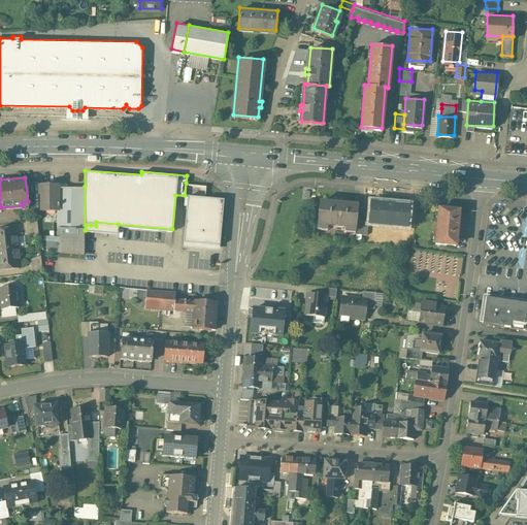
[(186,183),(185,195),(188,196),(188,195),(205,196),(206,184),(186,183)]
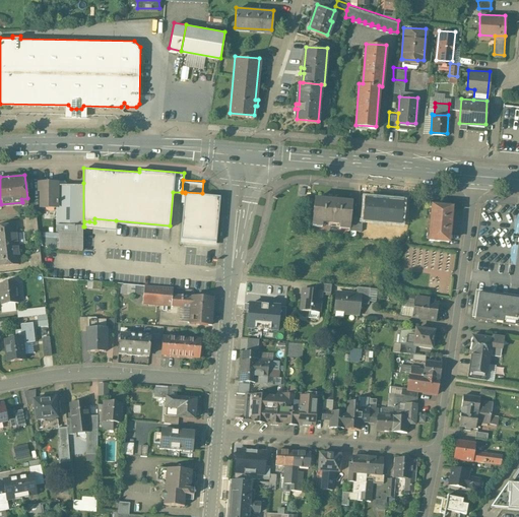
[(45,203),(56,203),(57,183),(57,181),(40,181),(40,189),(42,189),(42,203),(45,203)]
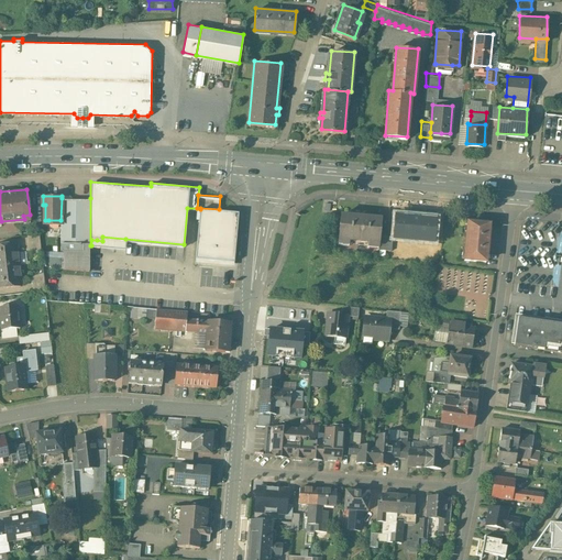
[(89,268),(90,245),(90,198),(73,198),(62,198),(61,220),(61,233),(61,250),(66,250),(65,267),(89,268)]
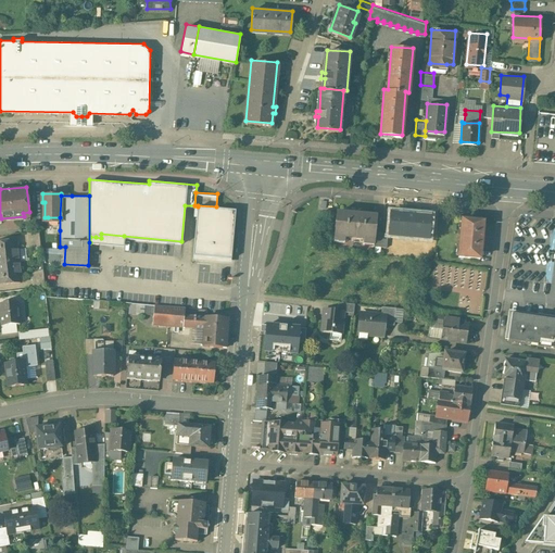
[(216,206),(198,205),(198,206),(193,253),(230,256),(235,209),(216,206)]
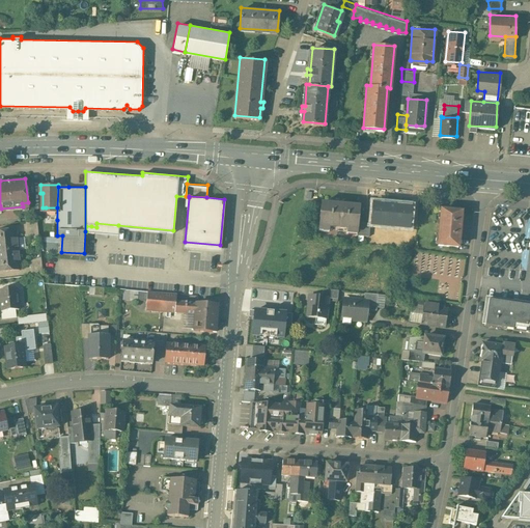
[(360,204),(322,200),(319,224),(358,226),(360,204)]
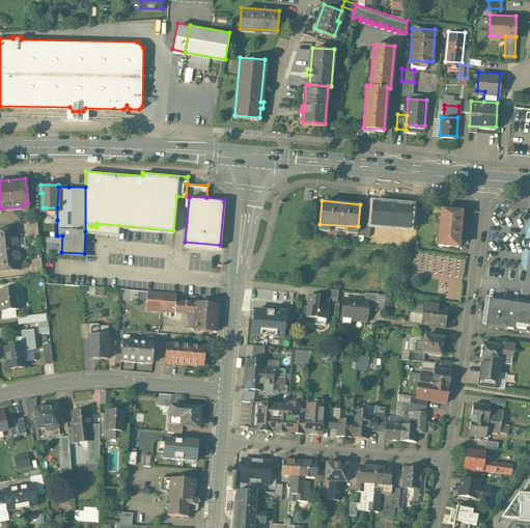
[(412,204),(372,201),(370,222),(410,226),(412,204)]
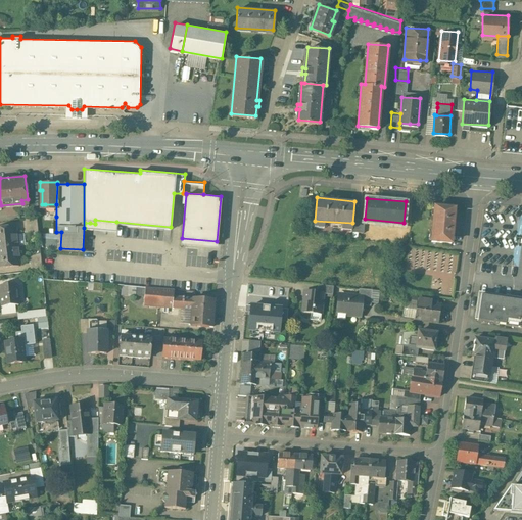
[(444,204),(438,203),(438,204),(435,204),(432,239),(453,241),(456,206),(444,205),(444,204)]
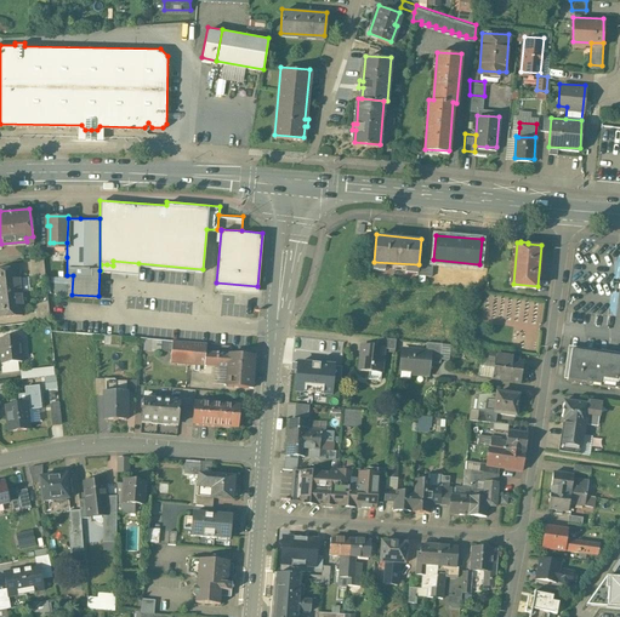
[(67,243),(53,243),(53,257),(67,257),(67,243)]
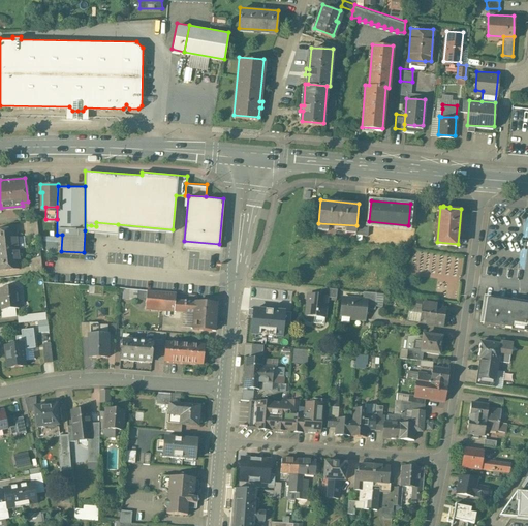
[(37,218),(26,219),(26,226),(25,233),(34,236),(38,235),(37,218)]
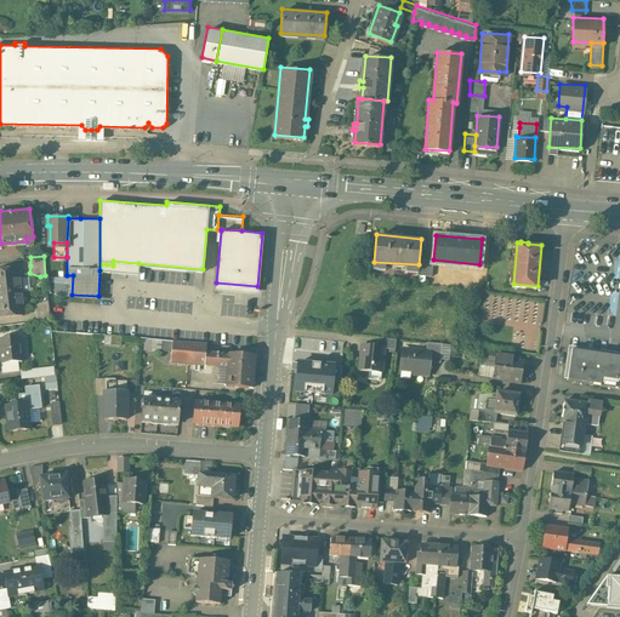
[(137,273),(138,263),(113,261),(113,266),(107,264),(101,264),(101,270),(137,273)]
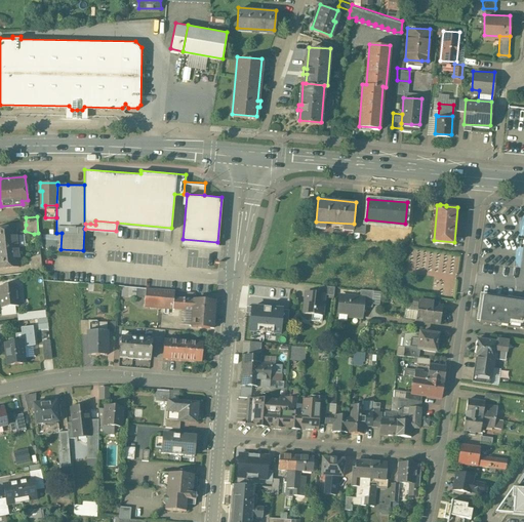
[(15,227),(0,228),(0,267),(19,266),(18,258),(21,258),(17,232),(16,232),(15,227)]
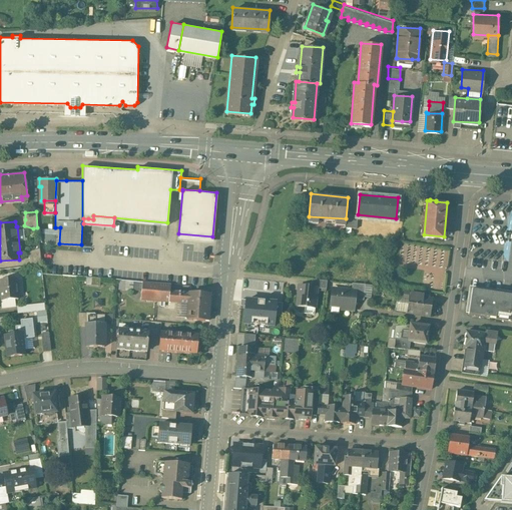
[(55,232),(44,232),(44,240),(46,241),(55,243),(55,232)]
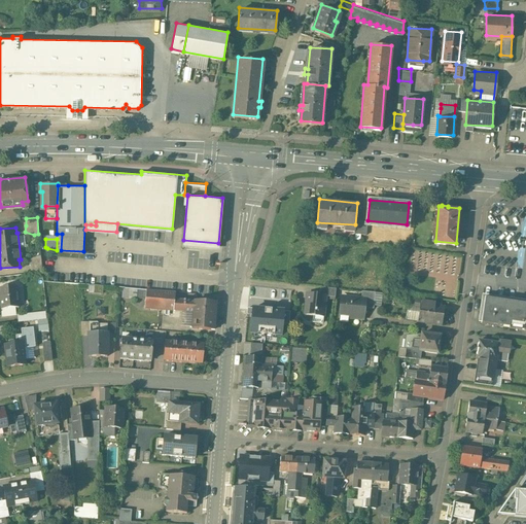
[(41,253),(36,254),(28,259),(31,264),(31,271),(42,270),(41,253)]
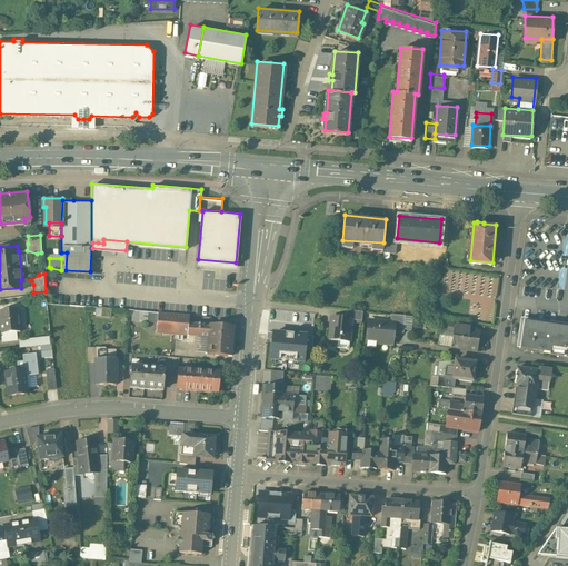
[(19,307),(0,308),(0,316),(1,331),(21,329),(19,307)]
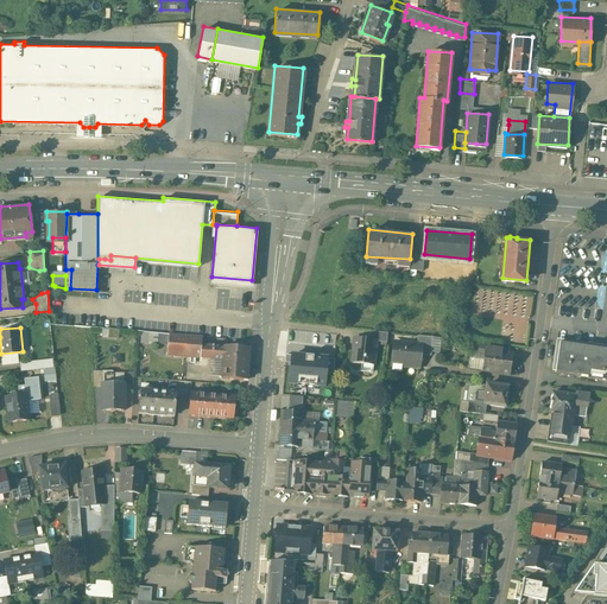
[(372,328),(372,337),(375,338),(375,339),(387,339),(389,329),(372,328)]
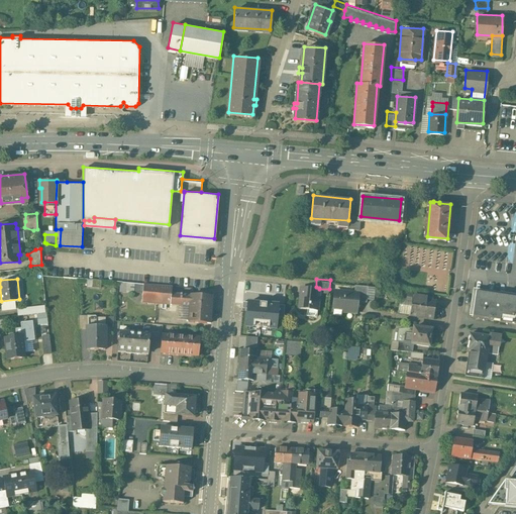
[(143,290),(143,282),(134,281),(134,290),(143,290)]
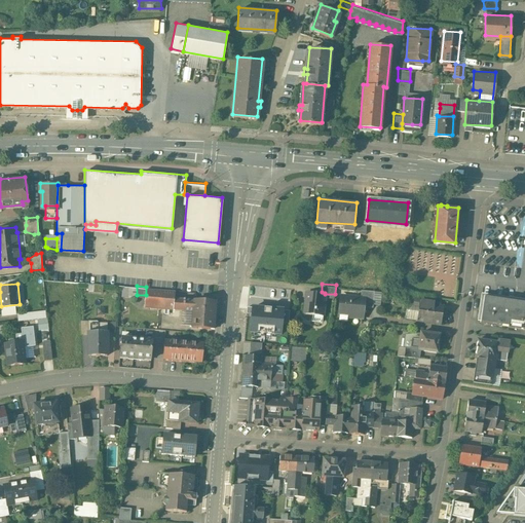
[(145,304),(174,307),(175,297),(175,290),(176,290),(176,289),(146,287),(146,295),(145,304)]
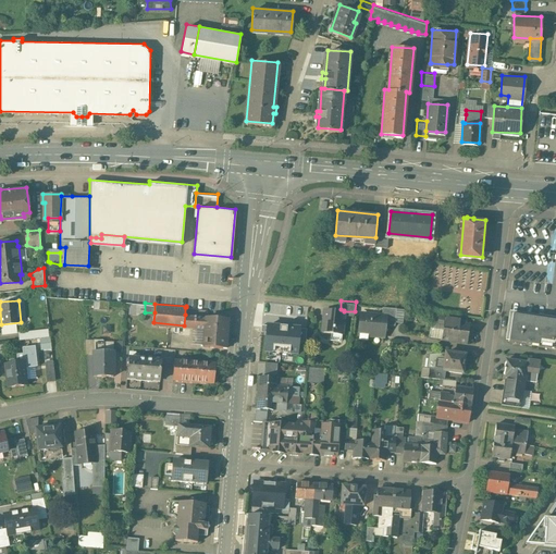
[(383,305),(382,314),(385,314),(385,319),(396,320),(396,307),(396,306),(383,305)]
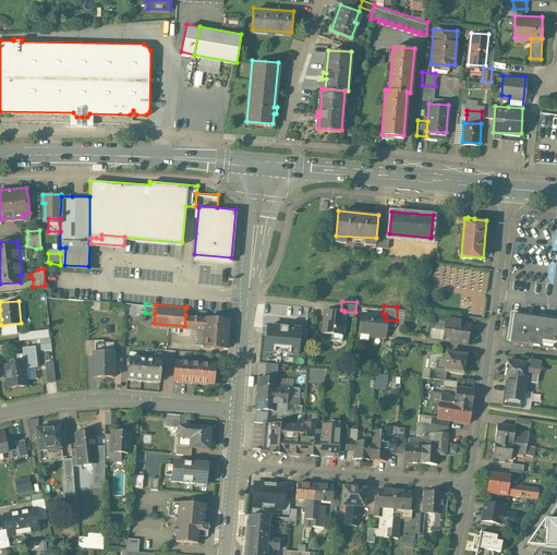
[(286,308),(267,306),(267,314),(265,313),(265,321),(266,321),(266,329),(283,329),(285,312),(286,308)]
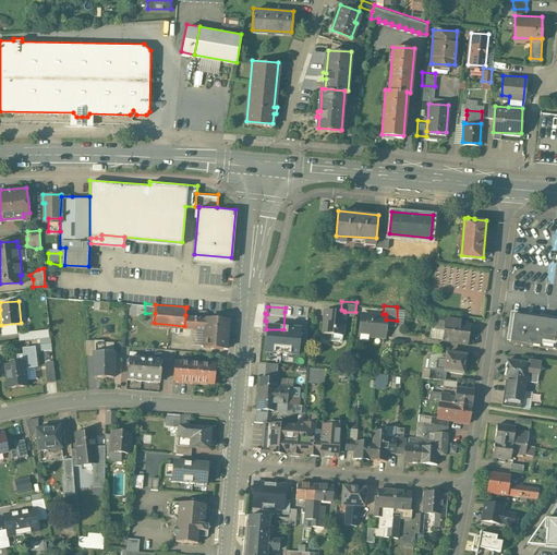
[(397,308),(397,321),(403,321),(403,314),(408,315),(409,309),(397,308)]
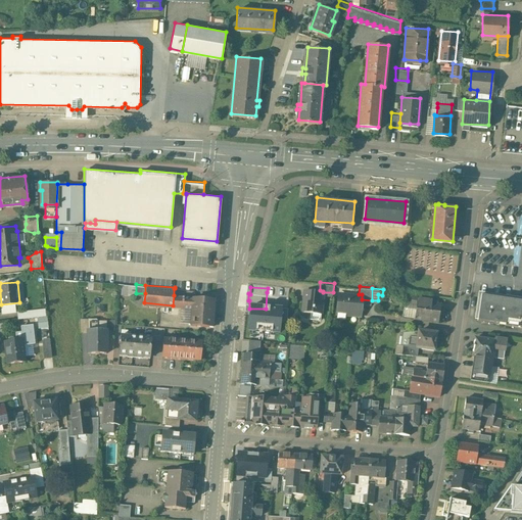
[(320,290),(304,289),(302,310),(322,312),(323,292),(323,291),(320,290)]
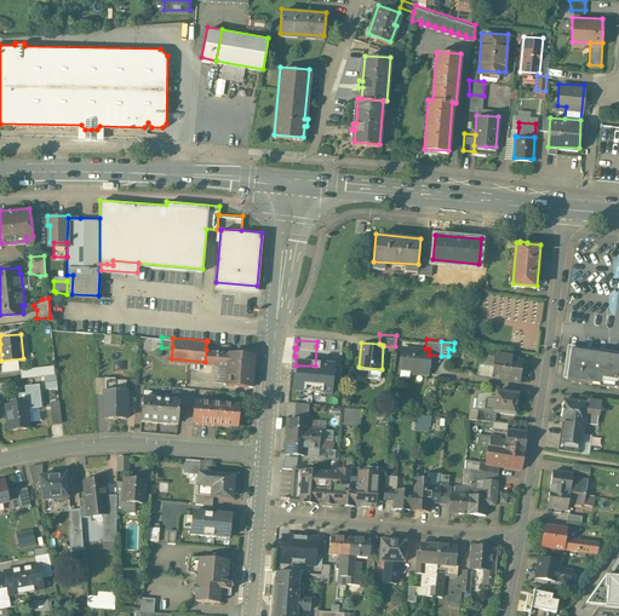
[(316,346),(315,366),(320,366),(320,362),(338,362),(338,347),(316,346)]
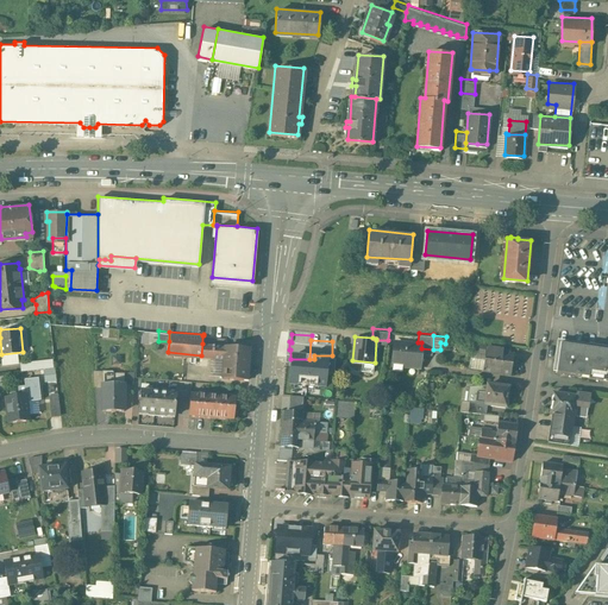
[(418,342),(394,340),(393,357),(401,358),(401,361),(403,361),(418,363),(418,371),(419,371),(421,348),(421,342),(418,342)]
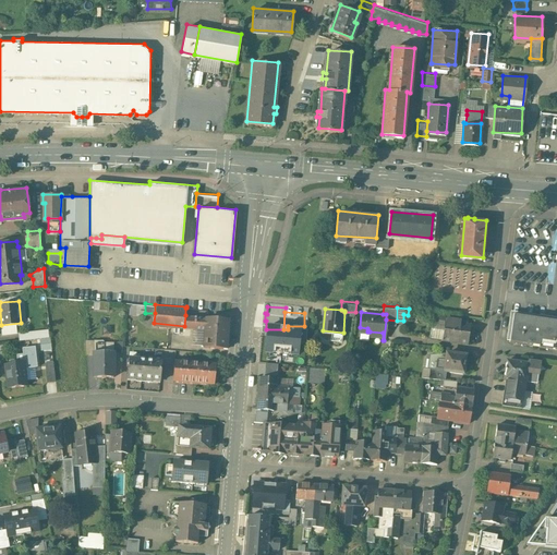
[(556,318),(513,313),(509,339),(556,347),(556,318)]
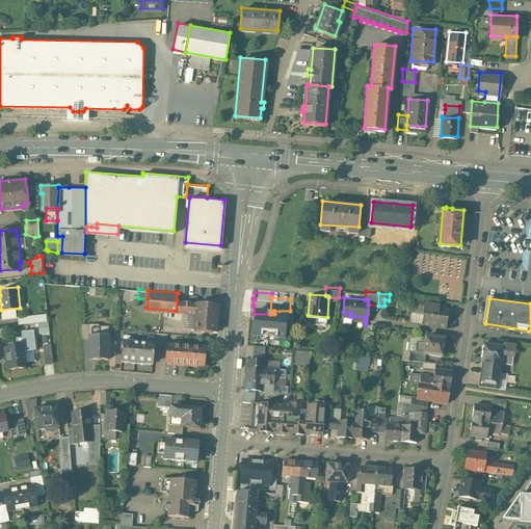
[(195,313),(196,301),(177,300),(176,311),(195,313)]
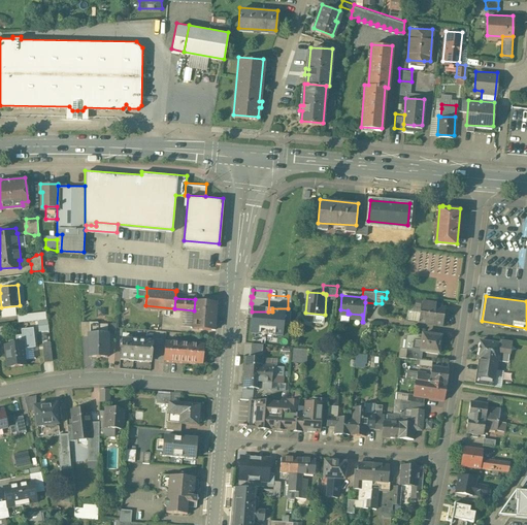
[(216,300),(195,298),(195,299),(194,310),(193,326),(213,328),(216,300)]
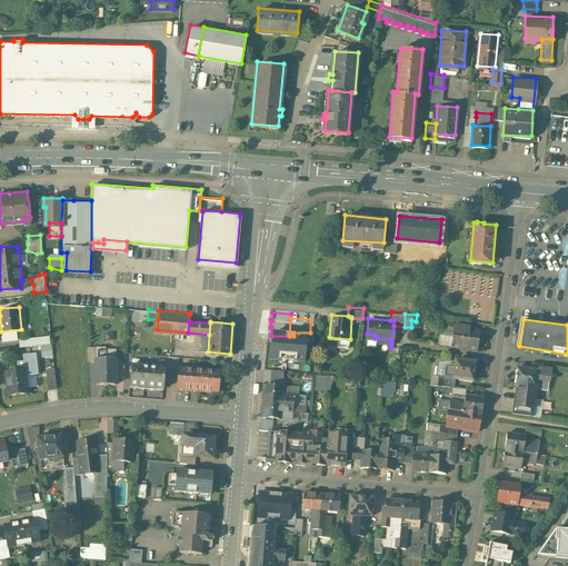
[(470,325),(448,321),(448,328),(454,328),(454,334),(445,333),(441,335),(440,343),(450,344),(450,345),(477,348),(479,329),(470,328),(470,325)]
